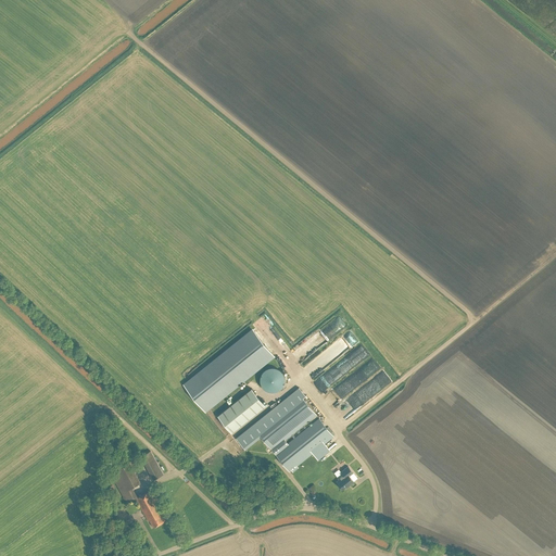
[(274,355),(253,330),(185,386),(205,411),(274,355)]
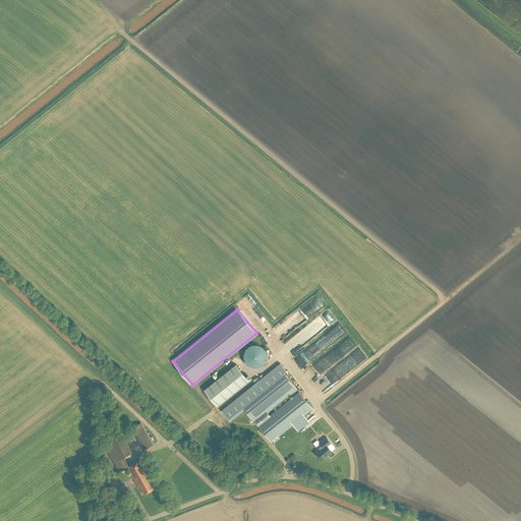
[(265,363),(266,361),(266,360),(267,358),(267,357),(267,355),(267,353),(267,352),(266,350),(265,349),(264,347),(263,346),(261,345),(259,345),(257,344),(256,344),(254,344),(252,344),(251,345),(249,345),(248,346),(246,348),(245,349),(245,350),(244,352),(244,353),(243,355),(243,357),(244,358),(244,360),(245,362),(246,363),(247,364),(249,365),(250,366),(252,366),(253,367),(255,367),(257,367),(258,366),(261,366),(262,365),(264,364),(265,363)]
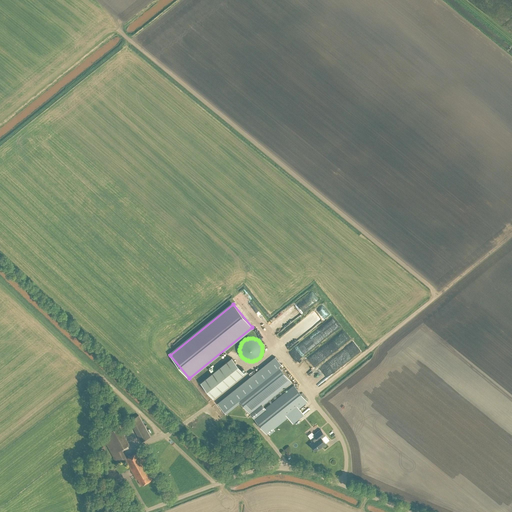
[(291,382),(279,366),(281,364),(275,357),(218,403),(226,414),(241,402),(267,434),(307,401),(294,385),(264,409),(261,406),(291,382)]
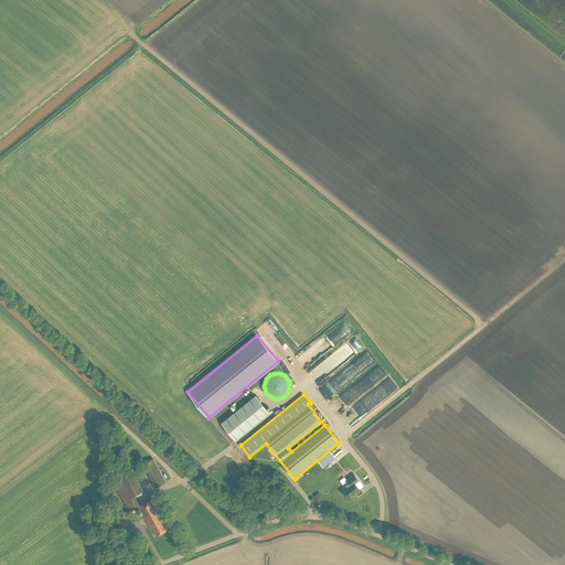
[(256,395),(222,423),(235,439),(270,412),(256,395)]
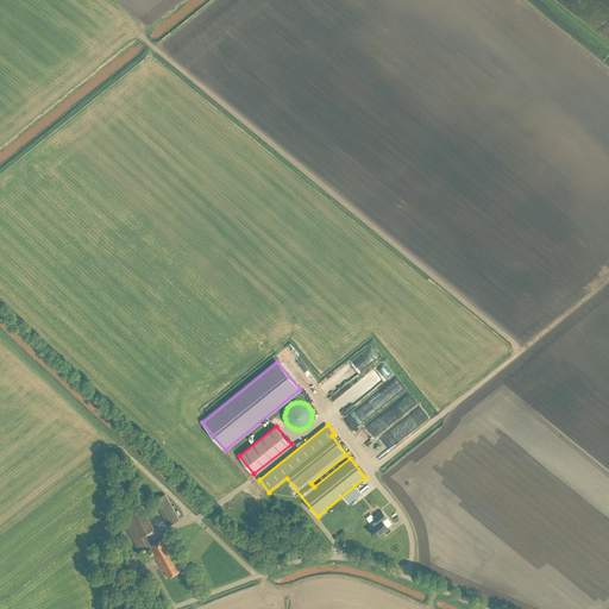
[(159,506),(169,525),(180,520),(171,500),(159,506)]
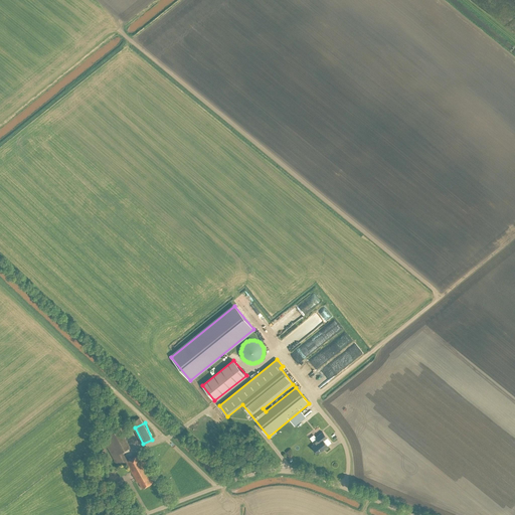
[(120,437),(125,434),(122,428),(112,434),(113,437),(119,434),(120,437)]
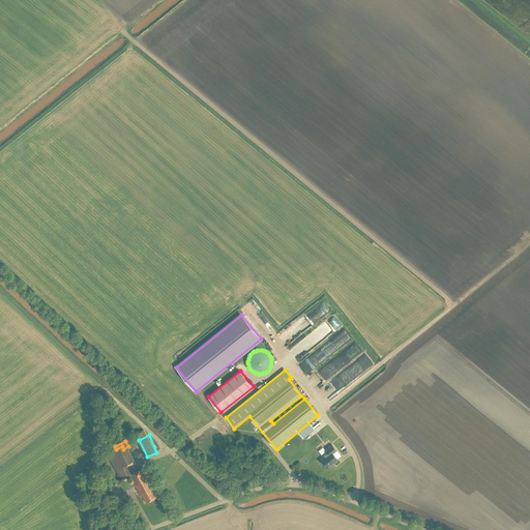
[(321,459),(326,466),(330,464),(331,465),(337,459),(333,453),(336,450),(332,444),(325,449),(328,453),(321,459)]
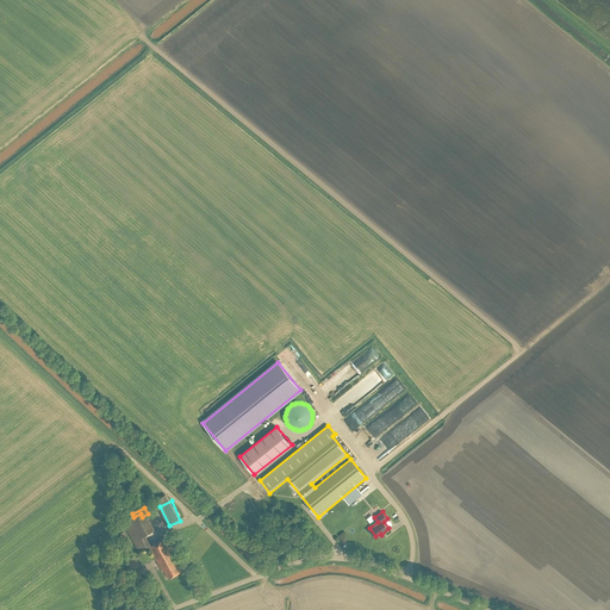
[(145,521),(145,526),(143,527),(137,528),(138,531),(134,533),(131,534),(137,545),(137,546),(153,545),(153,543),(148,534),(150,531),(145,521)]
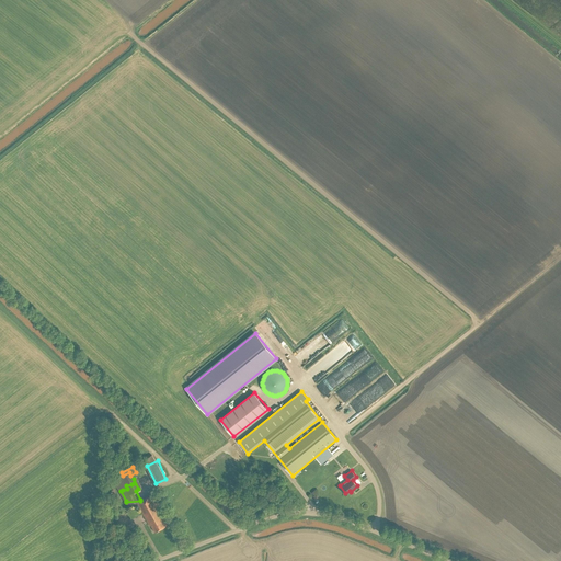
[(163,515),(163,514),(152,494),(137,503),(150,526),(151,525),(155,531),(168,524),(164,519),(165,519),(163,515)]
